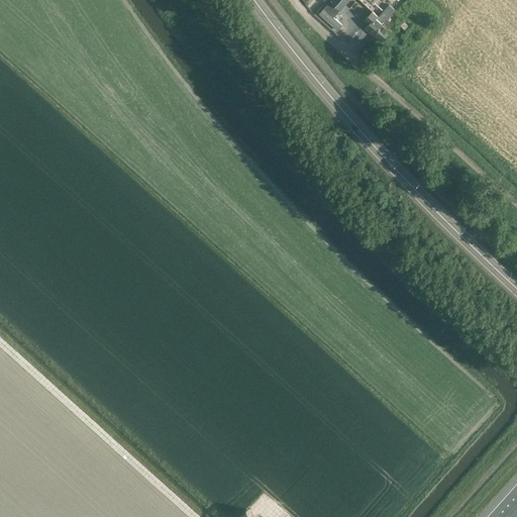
[(330,0),(340,9),(347,0),(330,0)]
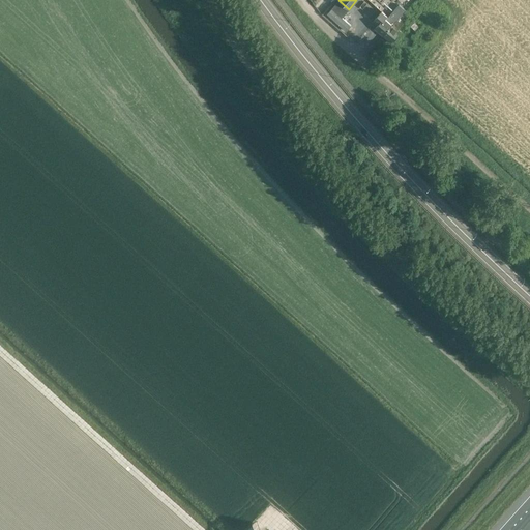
[(326,16),(344,32),(350,27),(341,19),(346,13),(335,5),(326,16)]
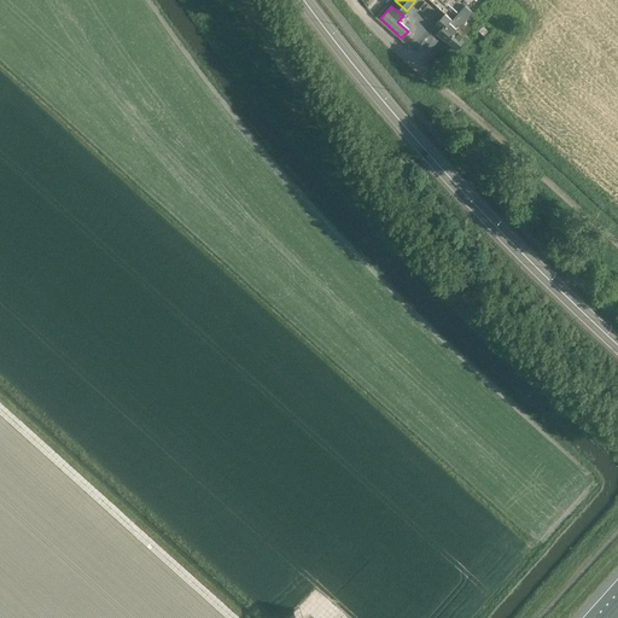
[(437,33),(447,41),(476,9),(472,12),(465,6),(452,19),(455,23),(453,24),(448,21),(450,18),(445,13),(437,22),(443,27),(437,33)]
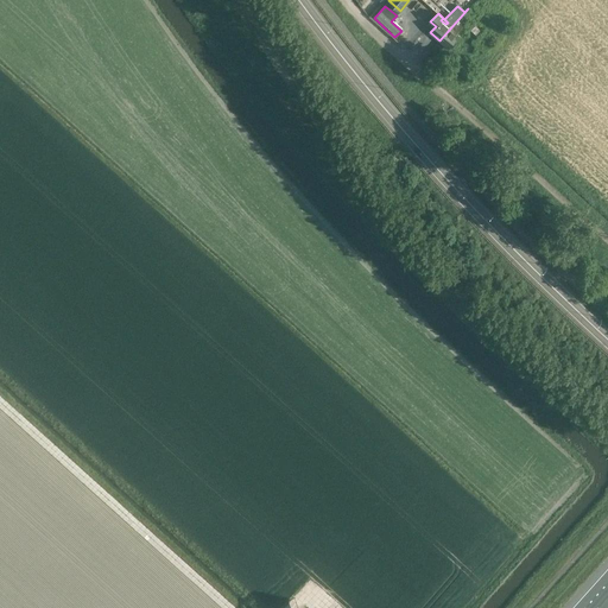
[(468,8),(439,40),(449,49),(460,37),(456,33),(460,29),(460,30),(466,24),(467,25),(475,14),(468,8)]
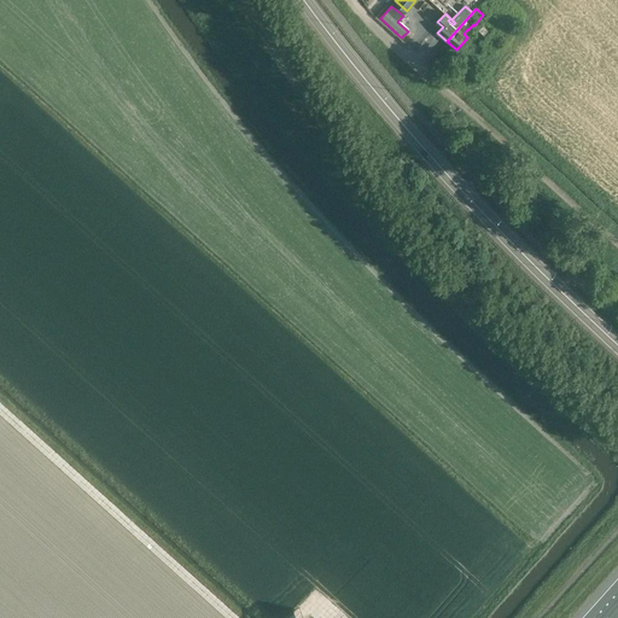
[(483,42),(495,29),(485,21),(473,34),(483,42)]
